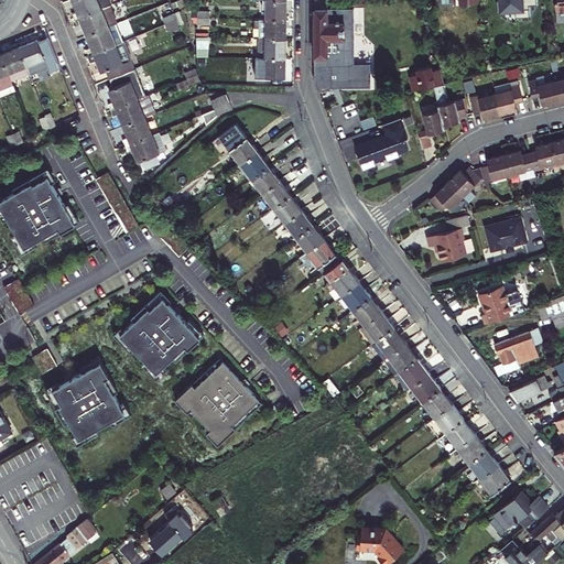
[(105,0),(73,0),(78,11),(72,13),(74,15),(75,19),(107,6),(105,0)]
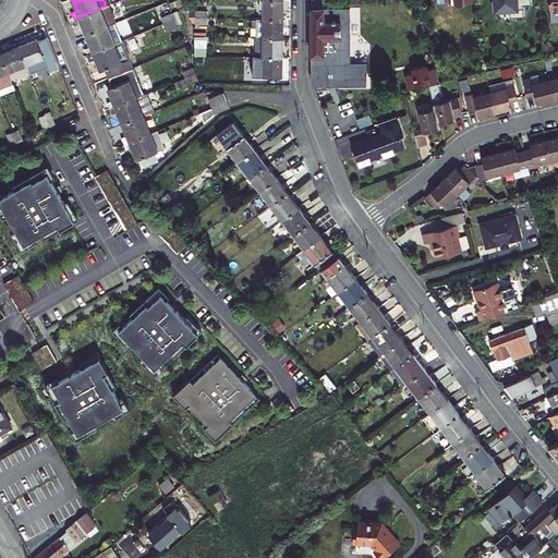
[(282,0),(264,0),(264,17),(282,19),(283,9),(282,0)]
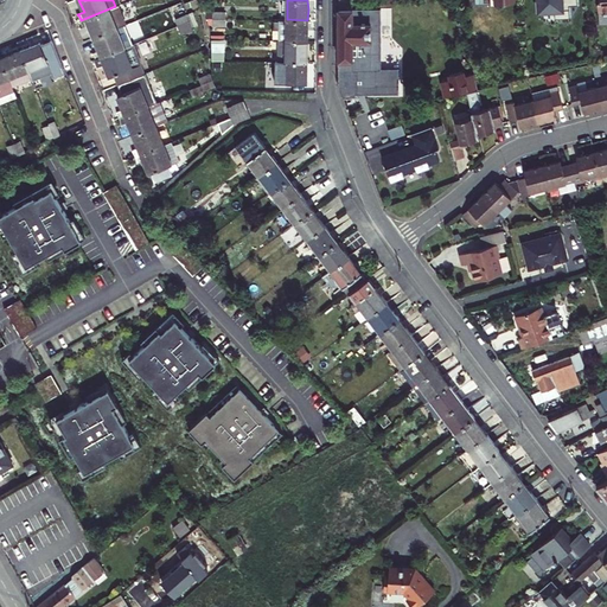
[(381,69),(379,10),(353,10),(352,0),(338,0),(338,2),(339,88),(343,97),(347,97),(352,96),(352,95),(356,95),(356,94),(397,94),(397,69),(381,69)]
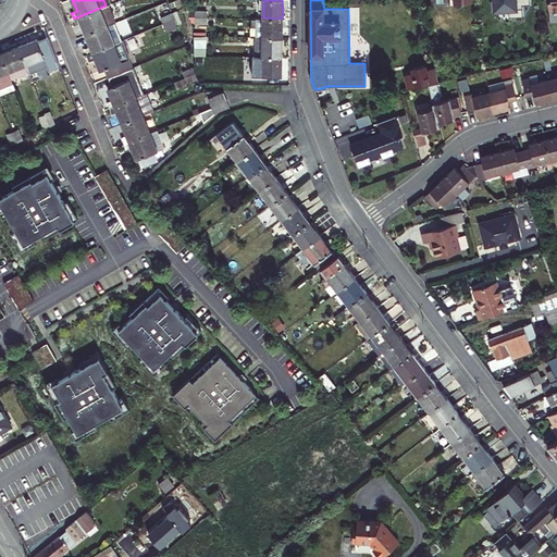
[(494,0),(495,10),(509,9),(510,16),(523,15),(523,4),(531,3),(530,0),(494,0)]
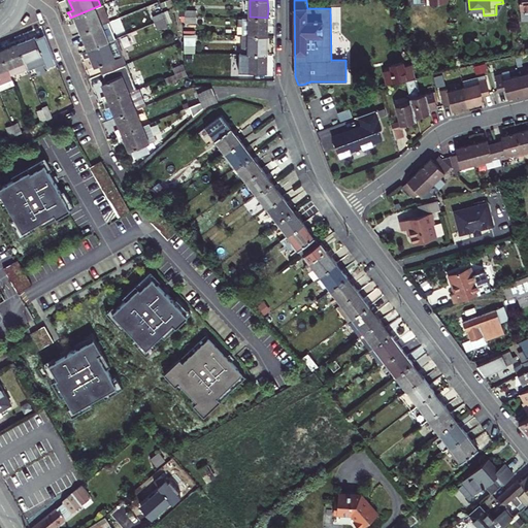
[(100,5),(70,18),(72,24),(75,23),(77,22),(81,33),(101,25),(109,22),(102,4),(100,5)]
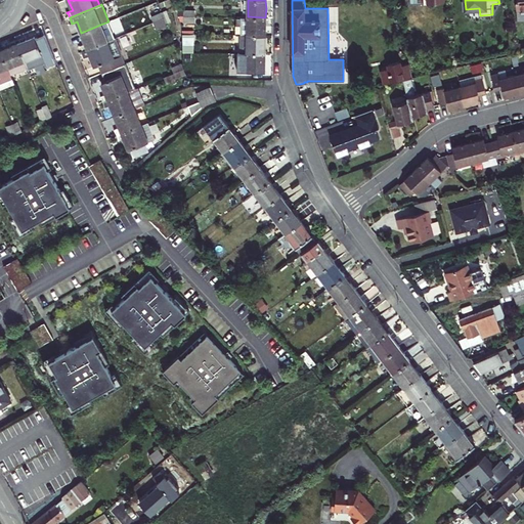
[(161,12),(151,15),(155,22),(164,18),(161,12)]
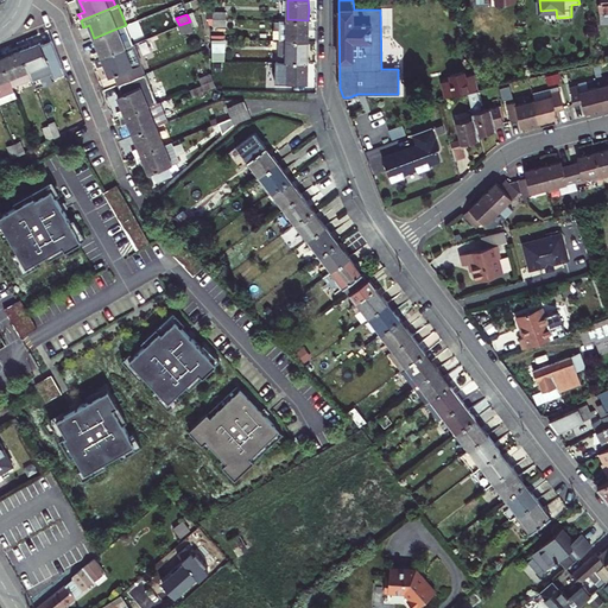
[(308,20),(287,19),(282,19),(280,40),(308,42),(308,31),(308,20)]
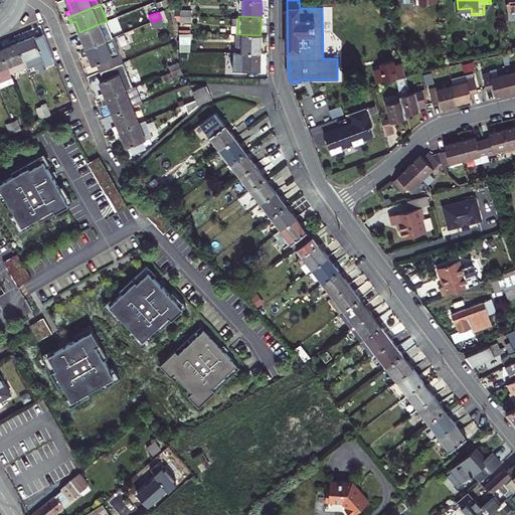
[(153,26),(163,23),(161,18),(152,21),(153,26)]
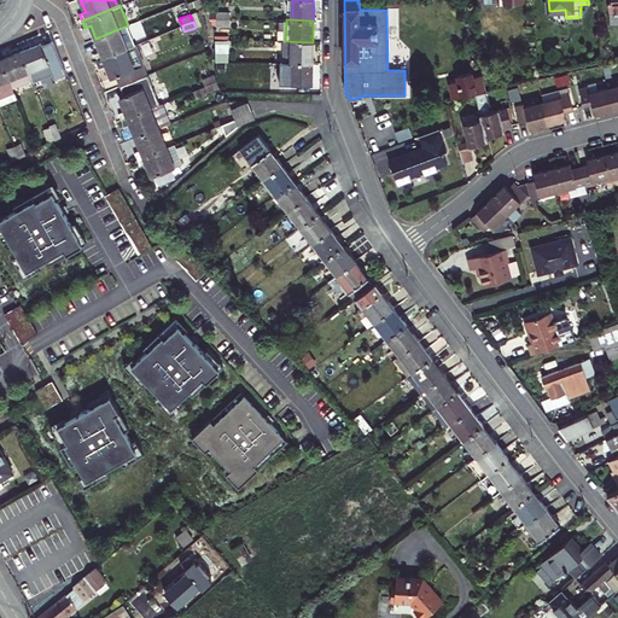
[(127,48),(118,29),(95,39),(101,51),(94,53),(97,57),(99,59),(127,48)]
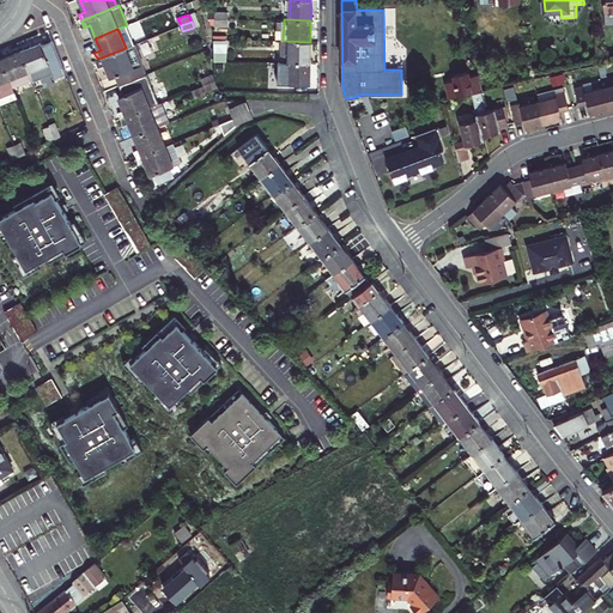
[(53,40),(42,44),(54,73),(55,78),(66,73),(53,40)]
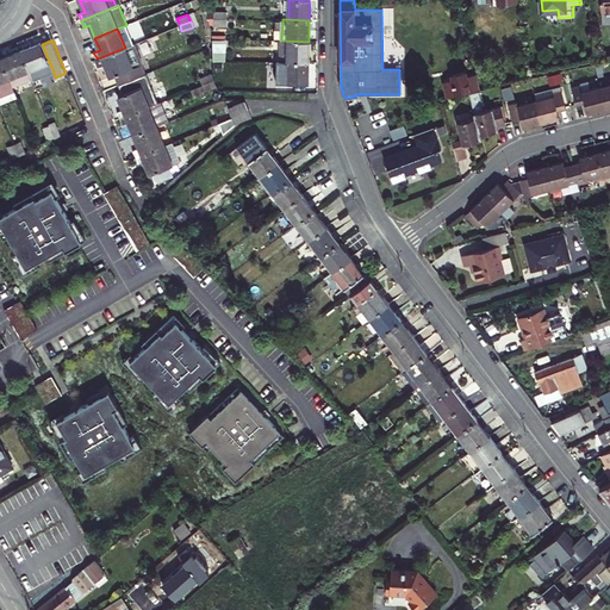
[(309,42),(281,41),(280,62),(309,62),(309,51),(309,42)]
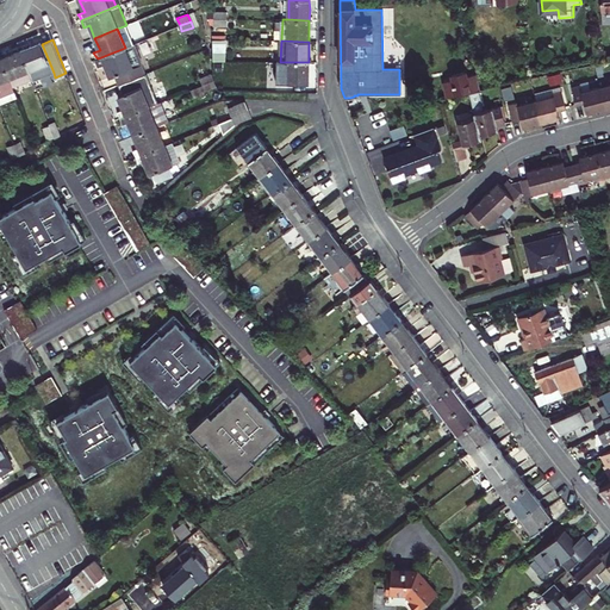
[(54,73),(42,44),(42,43),(31,47),(20,50),(29,70),(31,79),(32,81),(54,73)]
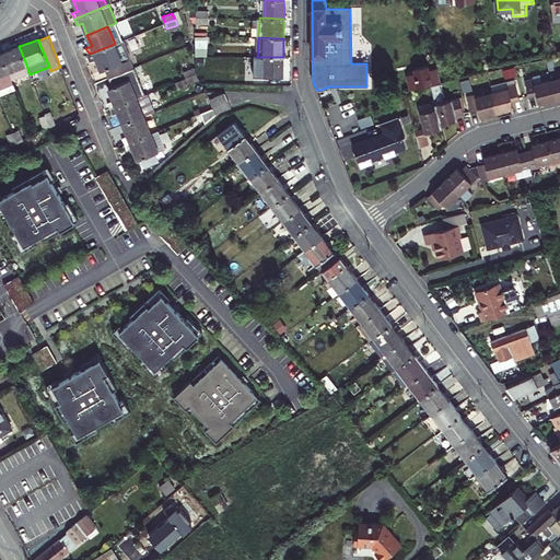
[(115,44),(90,54),(88,55),(91,60),(94,59),(96,58),(102,70),(105,69),(108,78),(126,71),(133,68),(121,41),(115,44)]
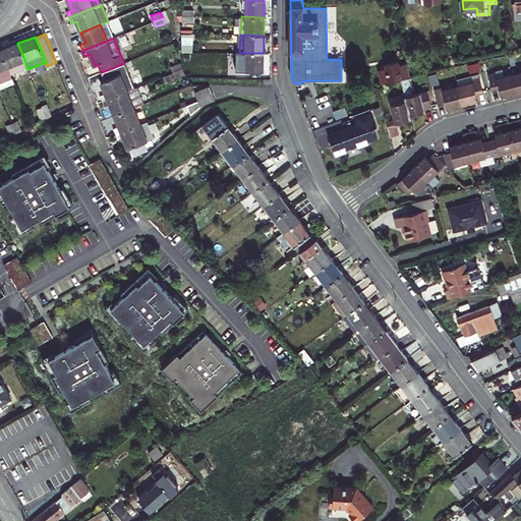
[(24,60),(17,43),(9,47),(1,50),(7,67),(10,73),(26,67),(24,60)]
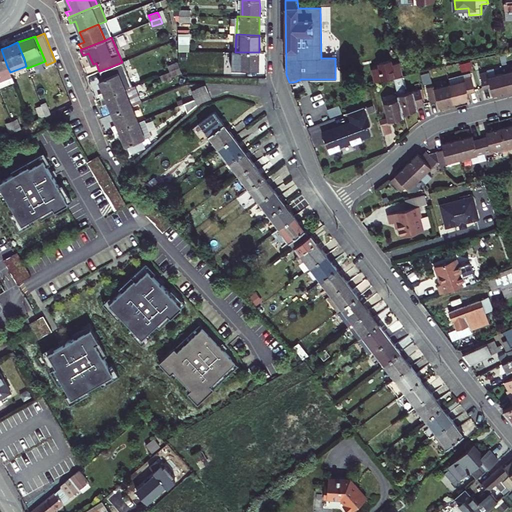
[(0,49),(0,76),(10,72),(7,66),(1,49),(0,49)]
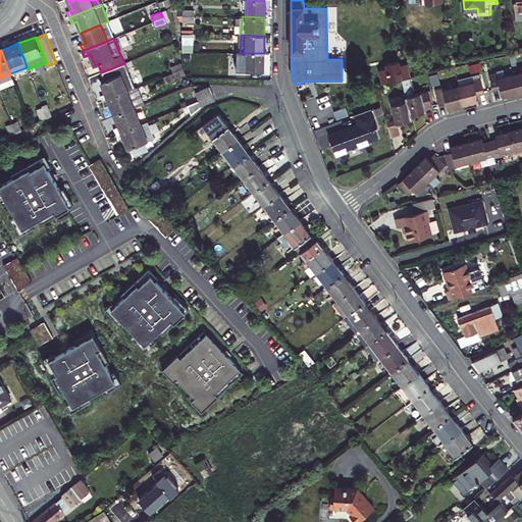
[(264,53),(240,53),(236,53),(236,70),(263,71),(263,62),(264,53)]
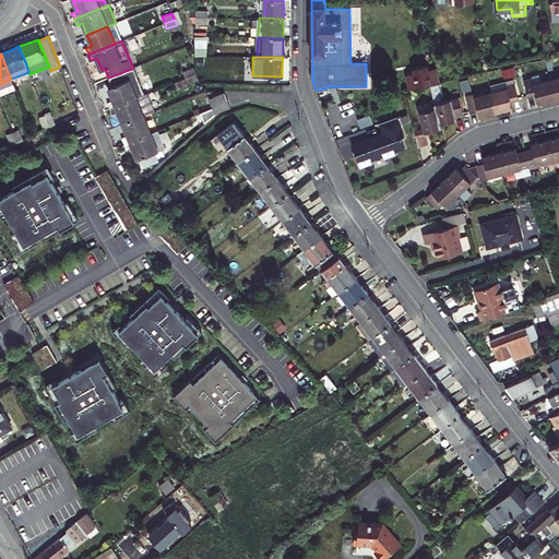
[(411,88),(430,84),(439,82),(438,76),(436,69),(430,70),(428,70),(427,66),(414,69),(415,73),(407,74),(411,88)]
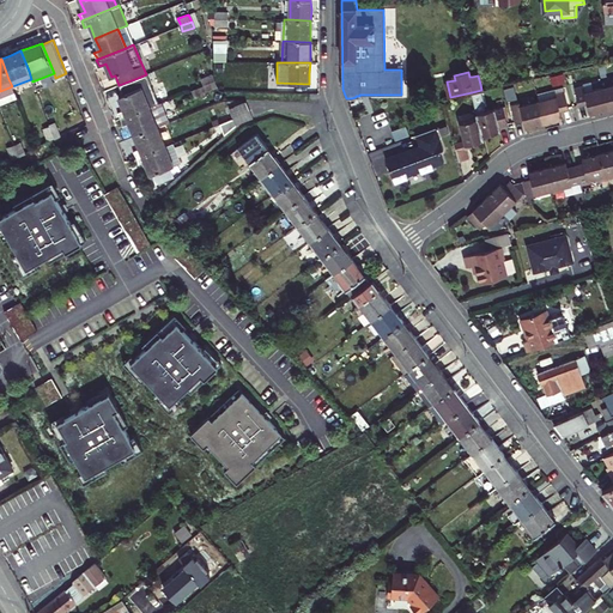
[(204,85),(216,80),(212,73),(201,78),(204,85)]
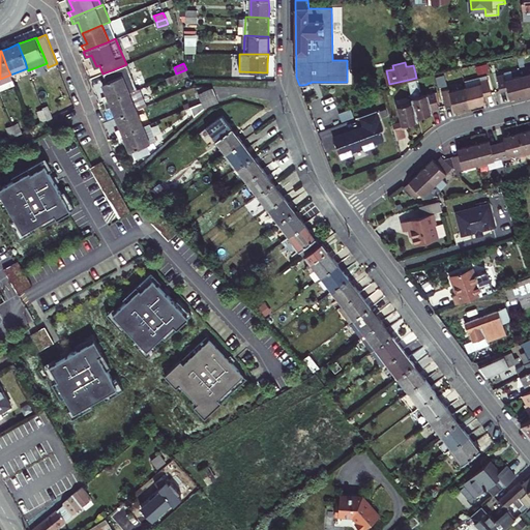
[(119,67),(102,74),(106,82),(102,83),(106,89),(108,95),(102,97),(106,102),(129,93),(119,67)]
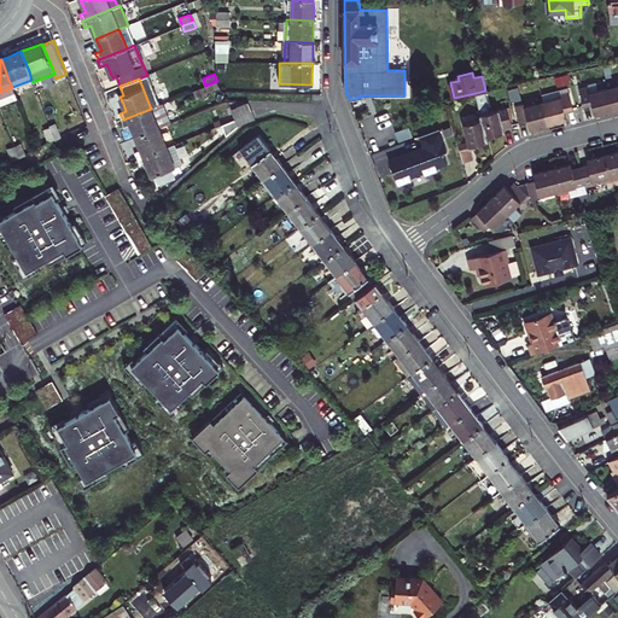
[(217,81),(205,86),(209,92),(220,87),(217,81)]
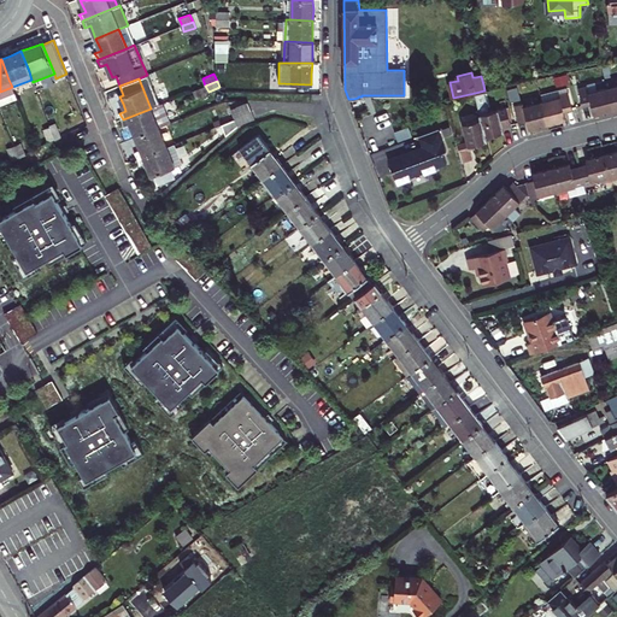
[(256,81),(256,93),(274,93),(274,82),(256,81)]
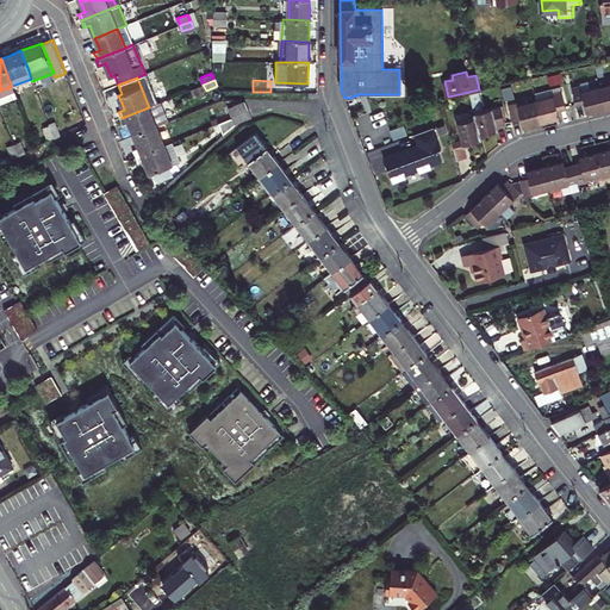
[(583,91),(582,85),(572,87),(577,104),(585,103),(587,113),(597,111),(605,109),(601,87),(583,91)]
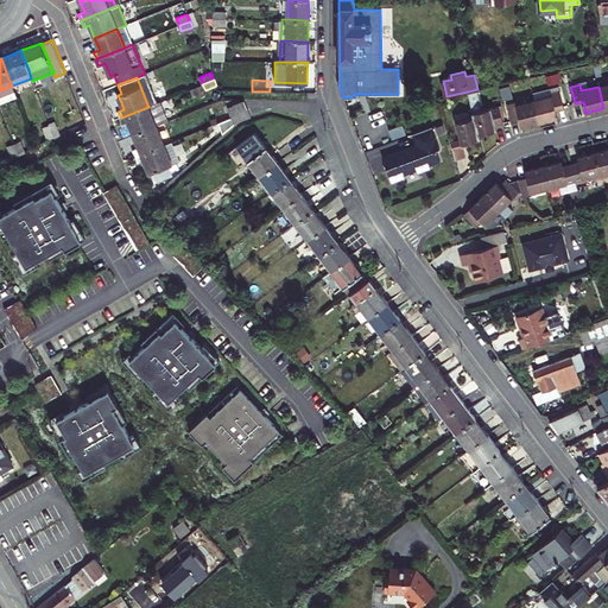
[(533,94),(534,100),(552,95),(552,92),(559,89),(559,87),(533,94)]
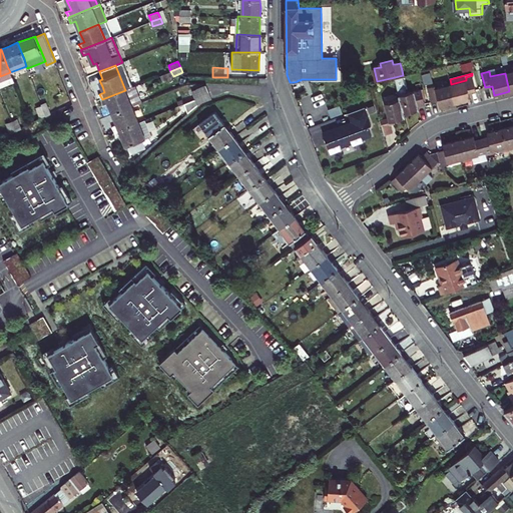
[(403,75),(395,77),(401,98),(405,113),(412,111),(419,109),(418,105),(425,103),(421,89),(408,92),(403,75)]
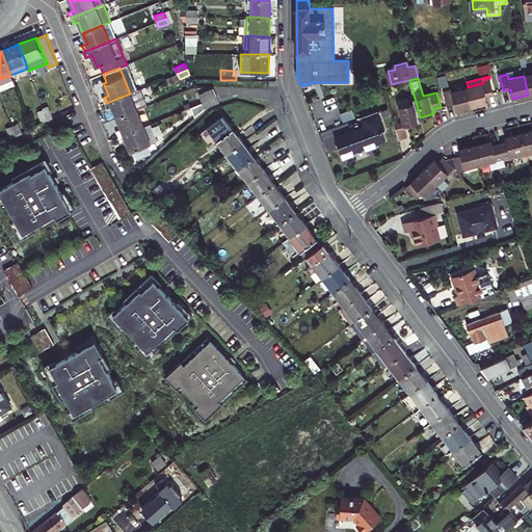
[(468,87),(473,106),(481,104),(488,102),(486,95),(494,94),(489,78),(483,80),(483,83),(468,87)]
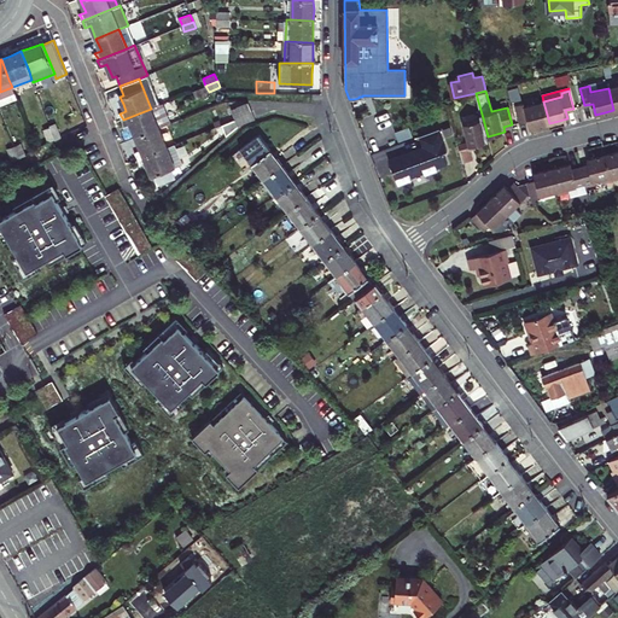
[(549,123),(543,101),(525,106),(524,103),(516,105),(519,123),(528,121),(530,128),(540,126),(549,123)]
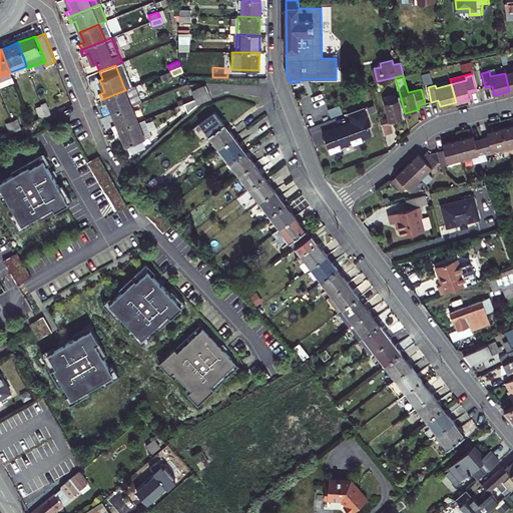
[(211,98),(206,85),(192,91),(197,104),(211,98)]
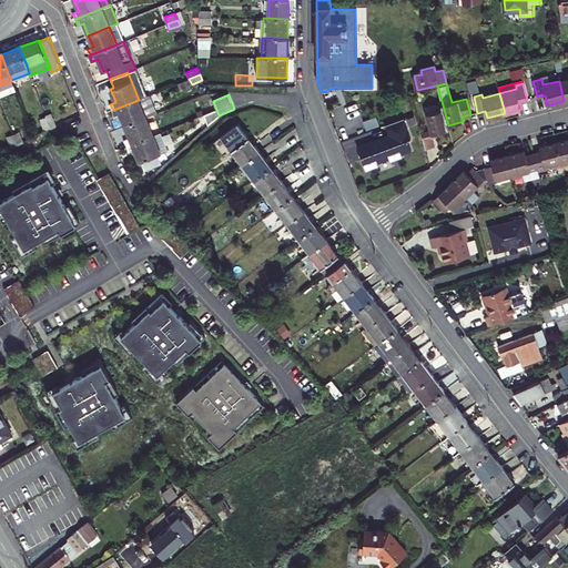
[(121,114),(125,127),(145,118),(158,113),(150,95),(139,100),(113,110),(115,117),(118,115),(121,114)]
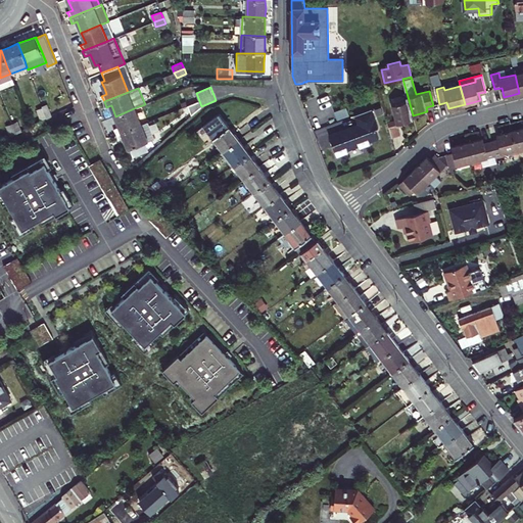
[(186,100),(188,106),(197,102),(195,97),(186,100)]
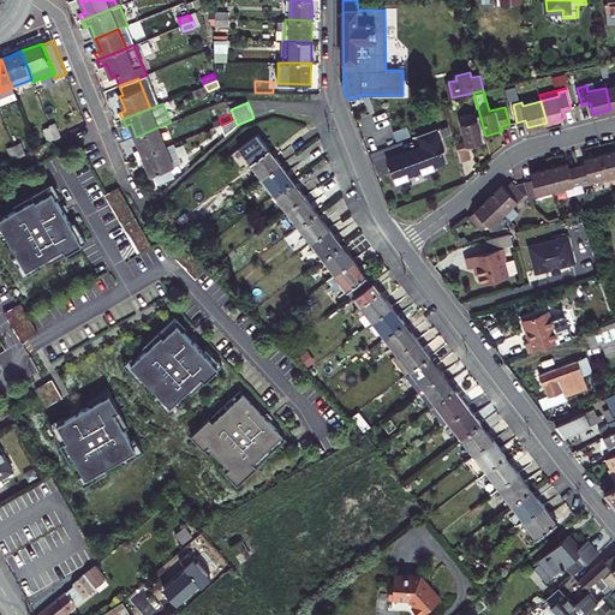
[(457,144),(461,161),(466,160),(471,159),(467,145),(487,141),(485,136),(481,118),(461,123),(466,141),(457,144)]
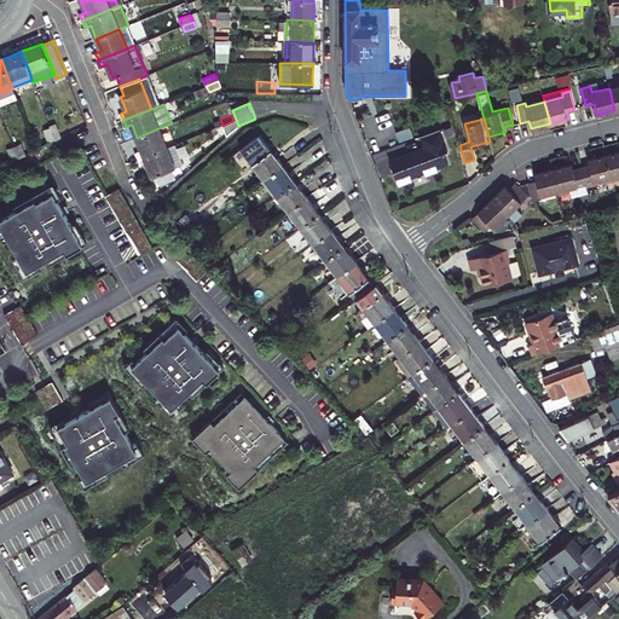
[(233,121),(223,126),(225,132),(236,127),(233,121)]
